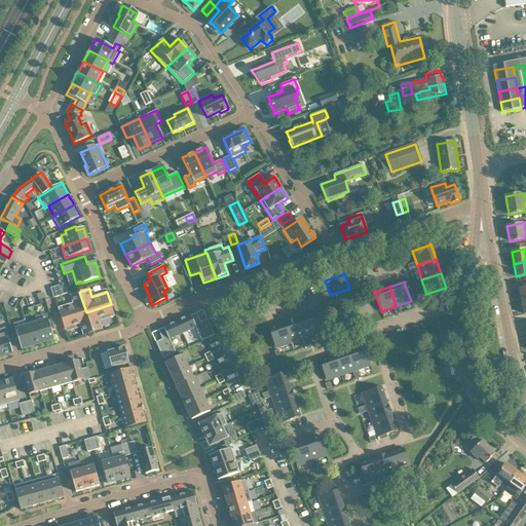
[(354,304),(349,289),(330,295),(331,298),(335,309),(353,303),(353,304),(354,304)]
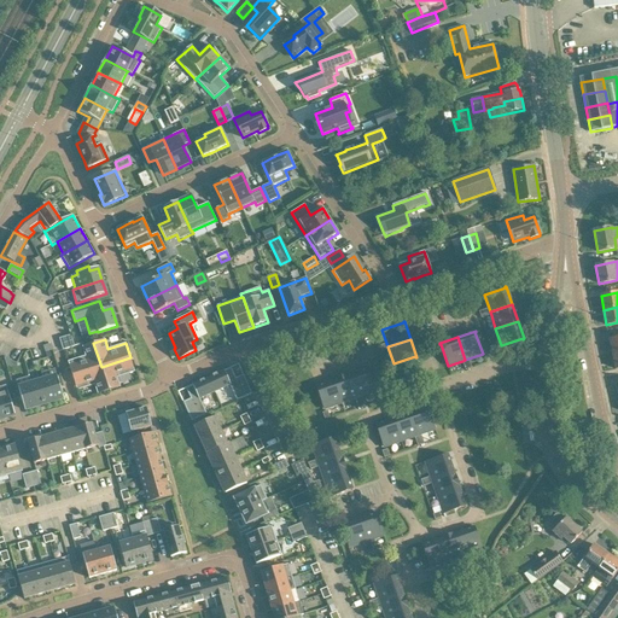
[(68,362),(73,375),(101,367),(93,343),(82,347),(86,356),(68,362)]
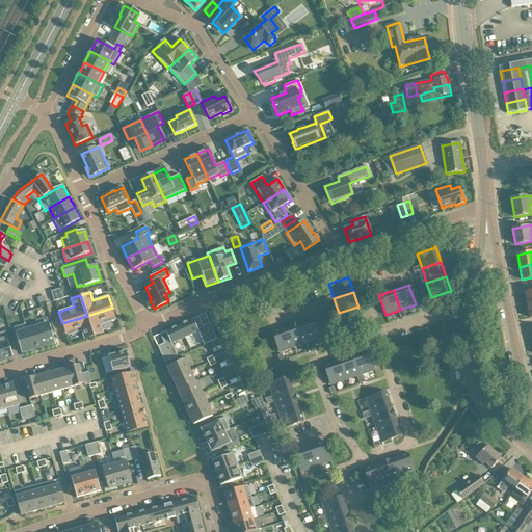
[(5,308),(3,309),(6,318),(15,315),(15,313),(5,308)]
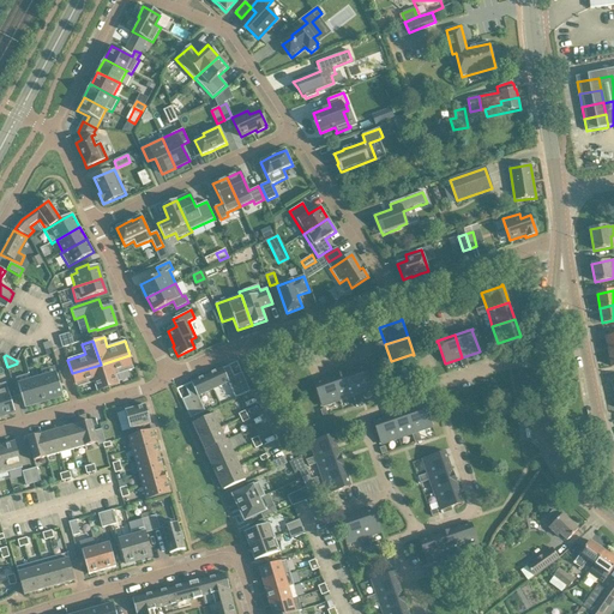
[(130,355),(101,365),(108,389),(119,384),(116,375),(133,369),(130,355)]
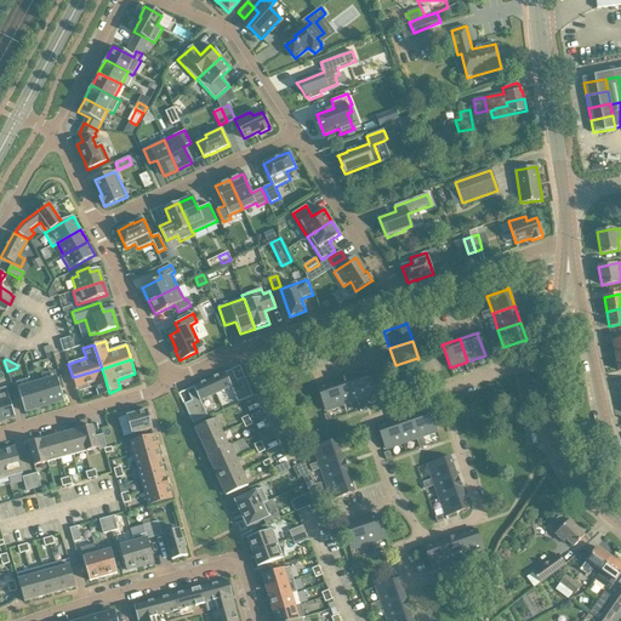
[(98,397),(109,393),(102,369),(73,377),(78,392),(95,387),(98,397)]
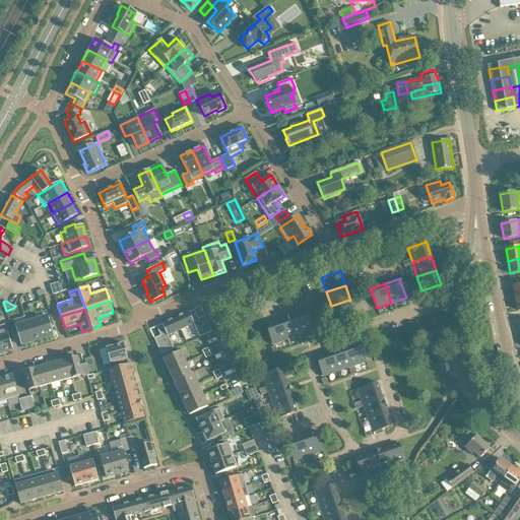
[(212,331),(204,316),(198,319),(194,310),(189,313),(188,312),(185,314),(175,318),(181,330),(193,324),(199,337),(212,331)]
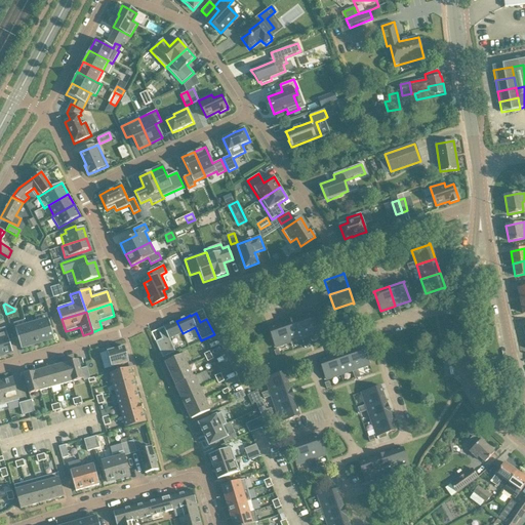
[(313,313),(297,319),(305,337),(307,336),(319,332),(313,314),(313,313)]
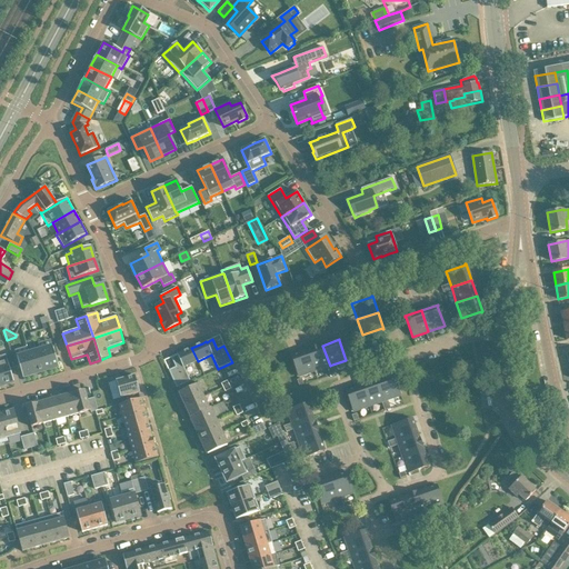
[(40,350),(47,370),(59,367),(52,346),(40,350)]
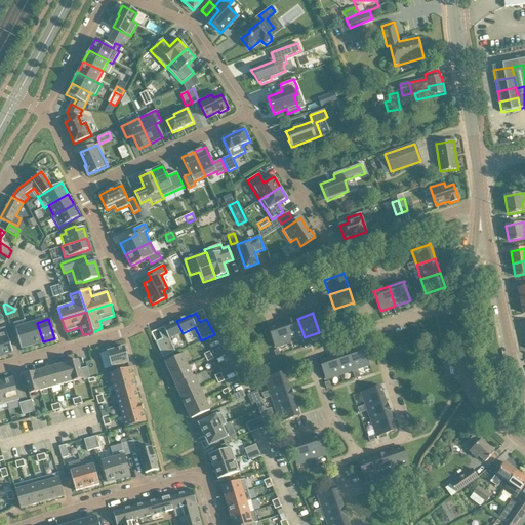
[(297,319),(283,323),(290,342),(301,338),(305,337),(297,319)]
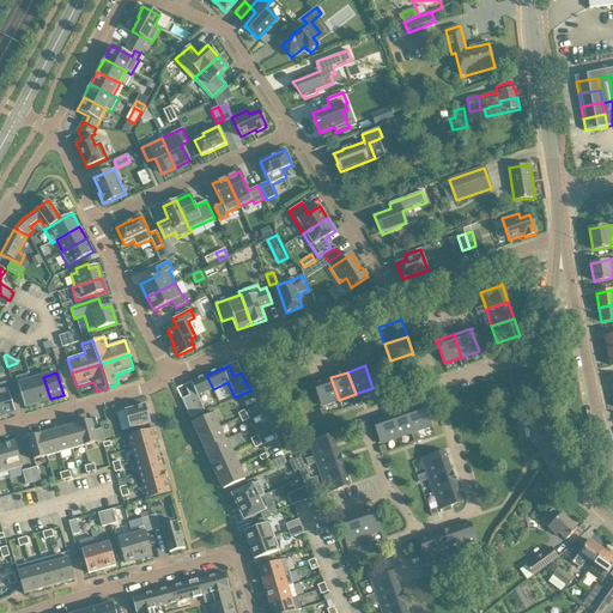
[(190,418),(205,411),(198,396),(213,389),(206,375),(190,382),(190,383),(184,386),(189,395),(182,399),(190,418)]
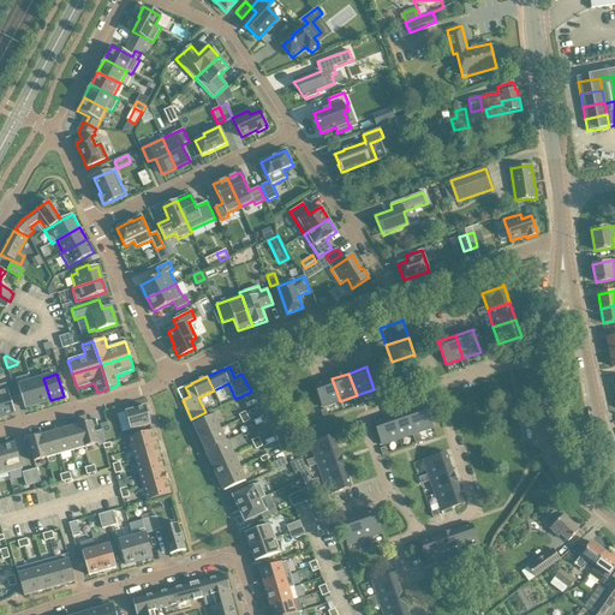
[(37,405),(51,400),(43,378),(31,382),(37,405)]
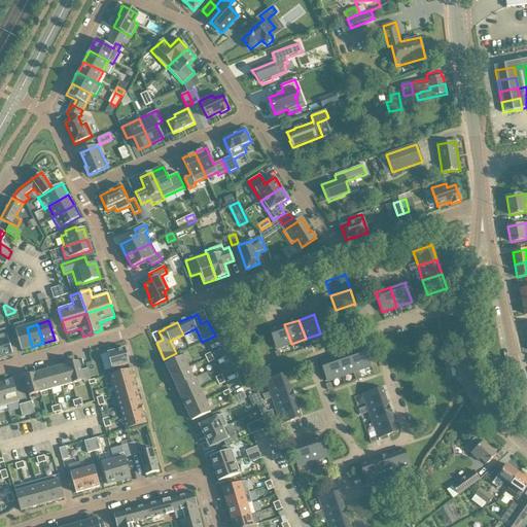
[(291,344),(284,324),(269,329),(270,330),(277,349),(291,344)]
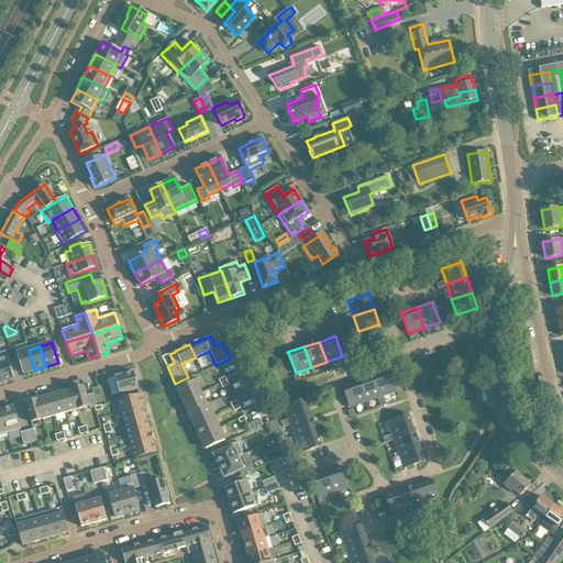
[(34,371),(29,350),(17,353),(23,374),(34,371)]
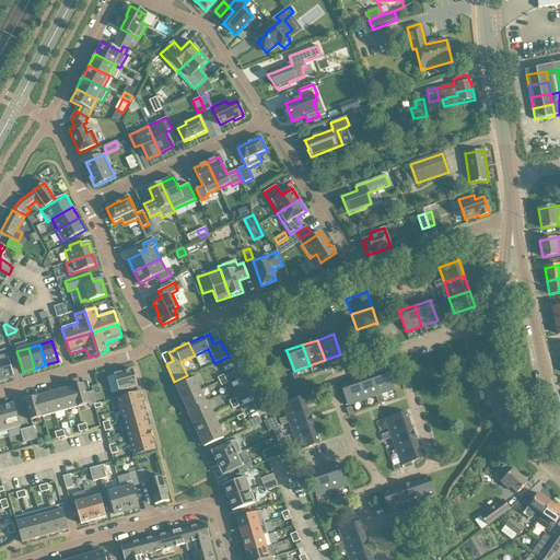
[(6,349),(0,350),(0,374),(2,380),(13,376),(6,349)]
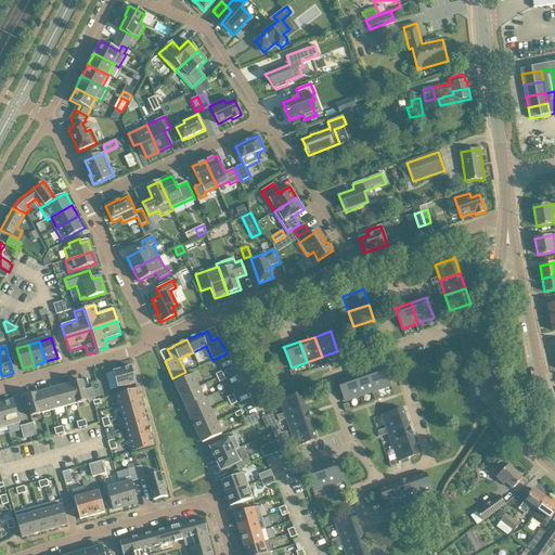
[(378,390),(390,386),(384,365),(369,371),(375,391),(378,390)]
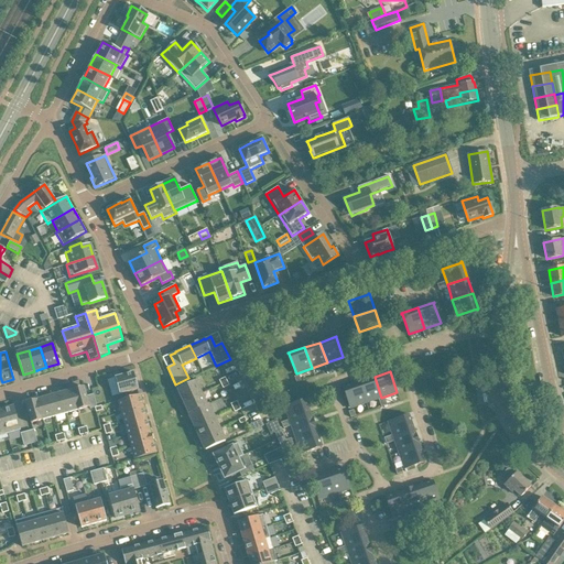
[(133,372),(115,378),(120,396),(139,390),(133,372)]
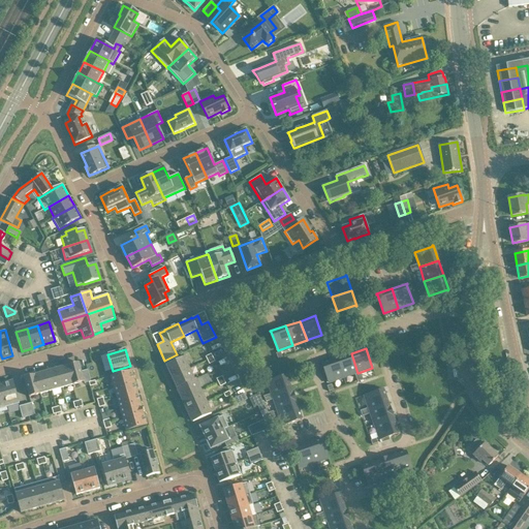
[(337,359),(343,378),(354,374),(358,373),(351,353),(337,359)]
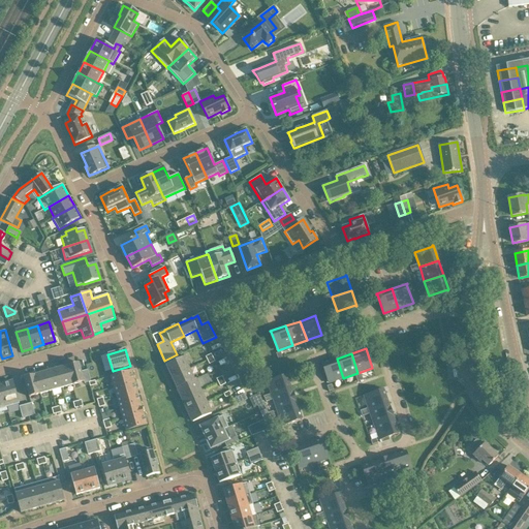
[(172,377),(189,369),(184,358),(166,365),(172,377)]
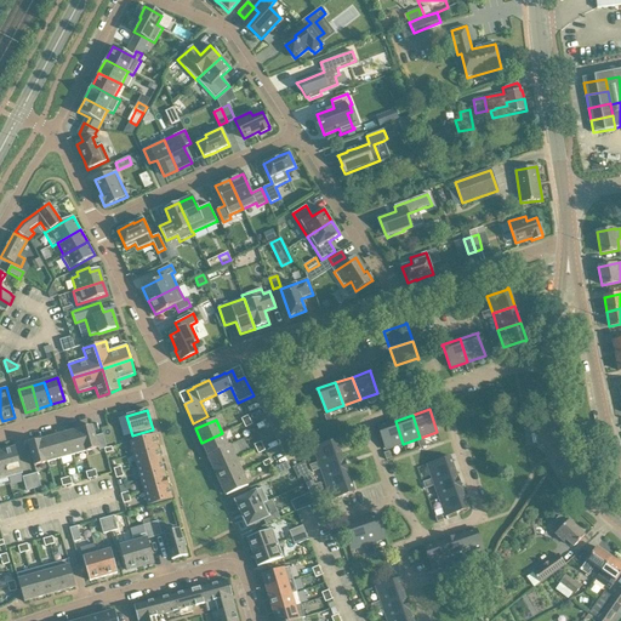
[(403,444),(396,421),(379,427),(386,450),(403,444)]
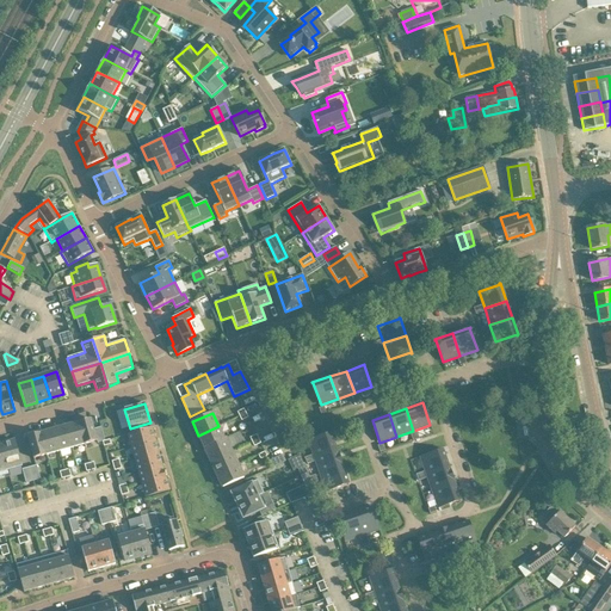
[(91,419),(78,423),(84,444),(97,440),(93,430),(91,419)]
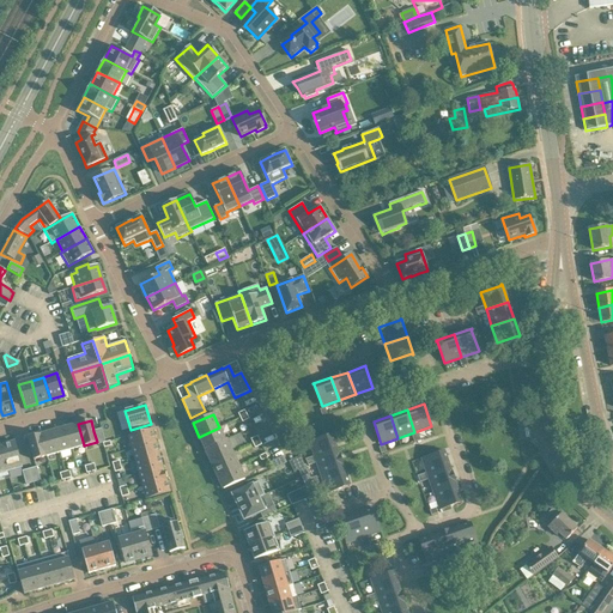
[(78,424),(66,428),(72,449),(84,445),(78,424)]
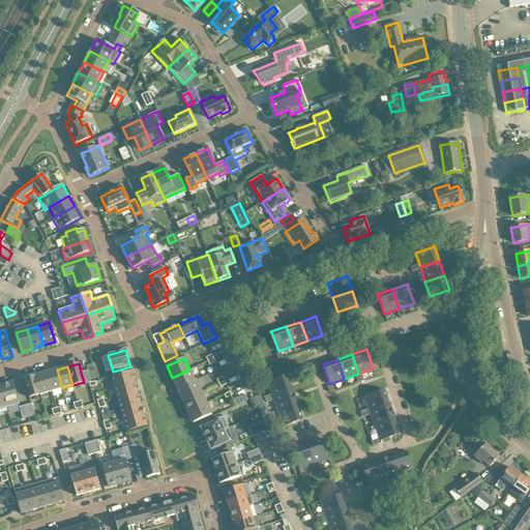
[(62,388),(57,370),(46,373),(51,391),(62,388)]
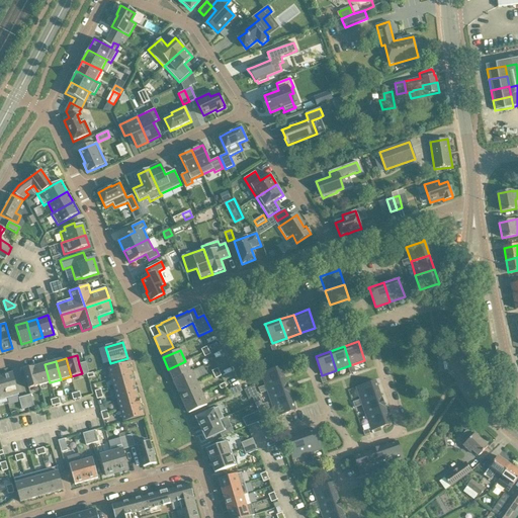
[(173,380),(191,371),(190,371),(185,361),(168,369),(173,380)]
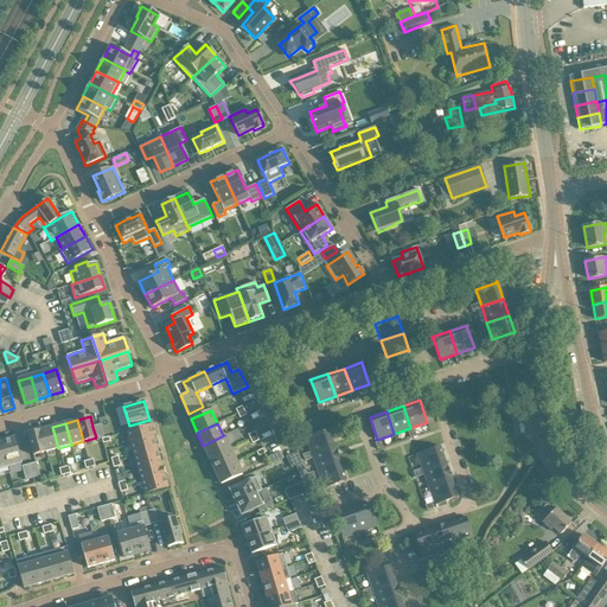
[(101,425),(93,427),(96,438),(97,440),(102,439),(104,439),(101,425)]
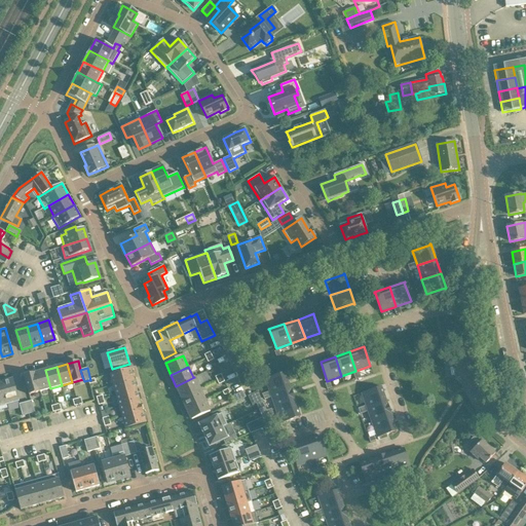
[(113,385),(134,379),(130,368),(110,374),(113,385)]
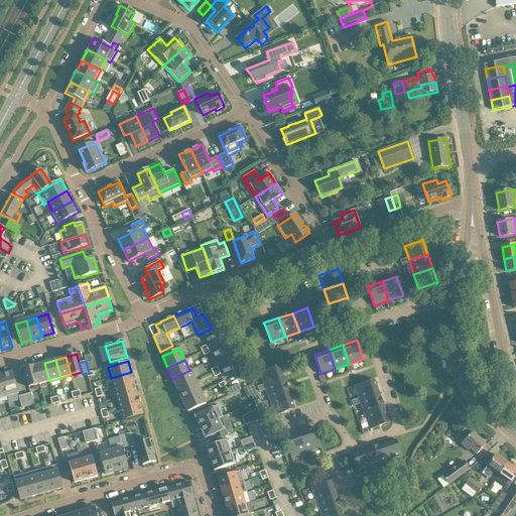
[(44,363),(34,366),(39,384),(49,381),(44,363)]
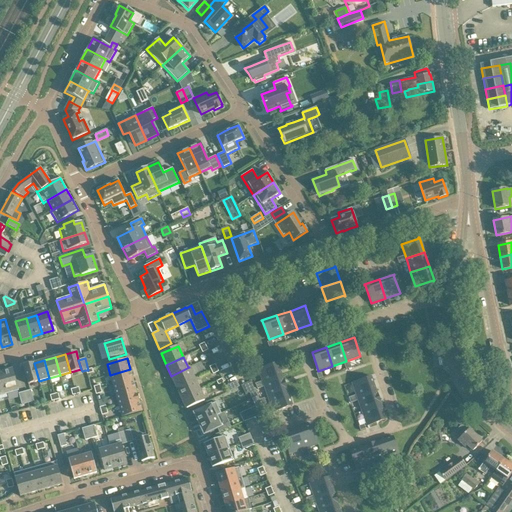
[(263,381),(264,384),(282,377),(277,362),(276,363),(277,363),(259,370),(263,381)]
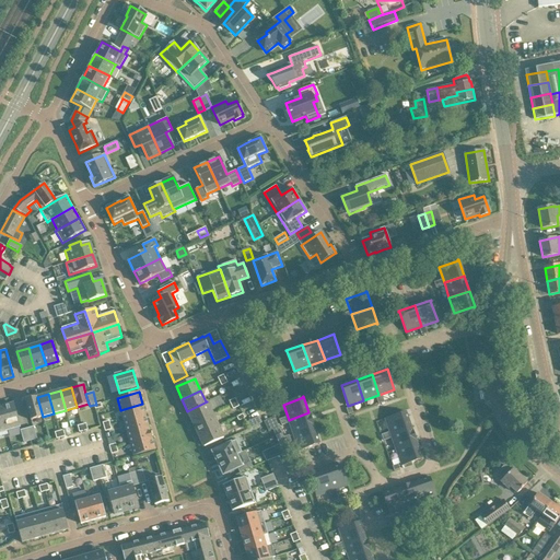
[(43,417),(37,397),(25,400),(31,420),(43,417)]
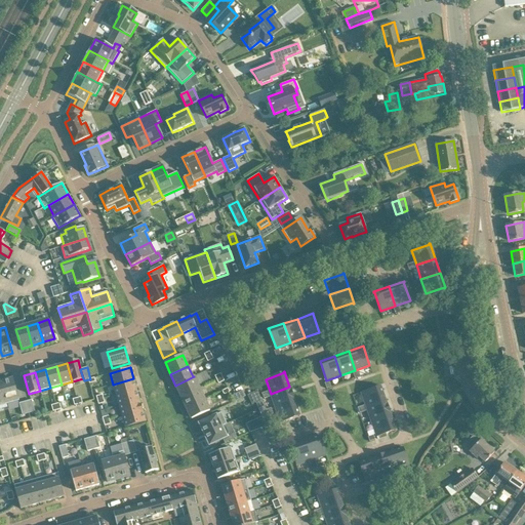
[(199,389),(194,376),(175,386),(176,386),(182,397),(199,389)]
